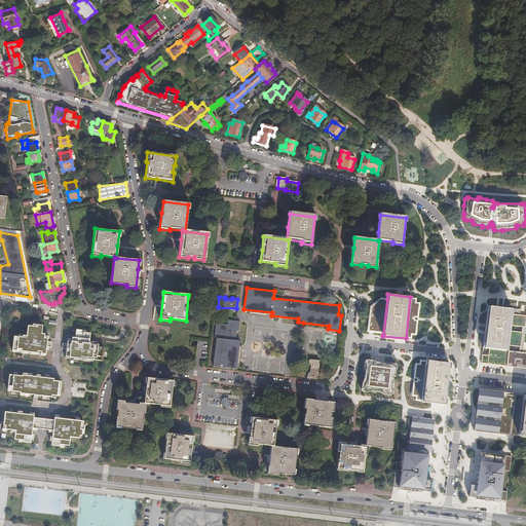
[(417,297),(410,297),(406,338),(412,339),(412,335),(417,336),(420,302),(417,302),(417,297)]
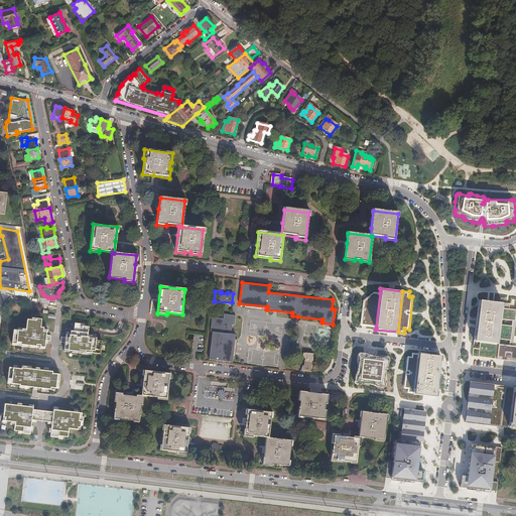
[(376,328),(380,293),(373,292),(363,301),(360,327),(376,328)]
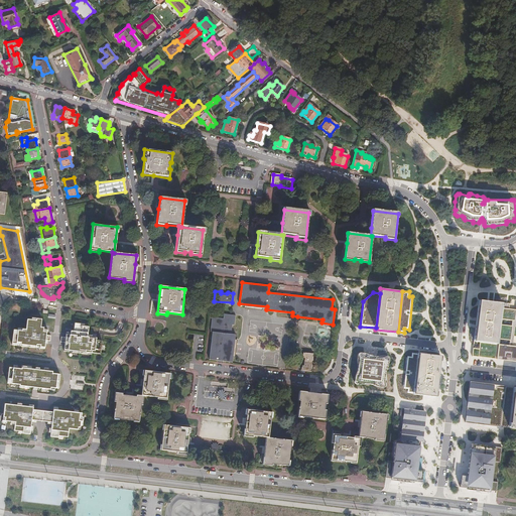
[(479,300),(474,341),(497,344),(501,303),(493,302),(479,300)]
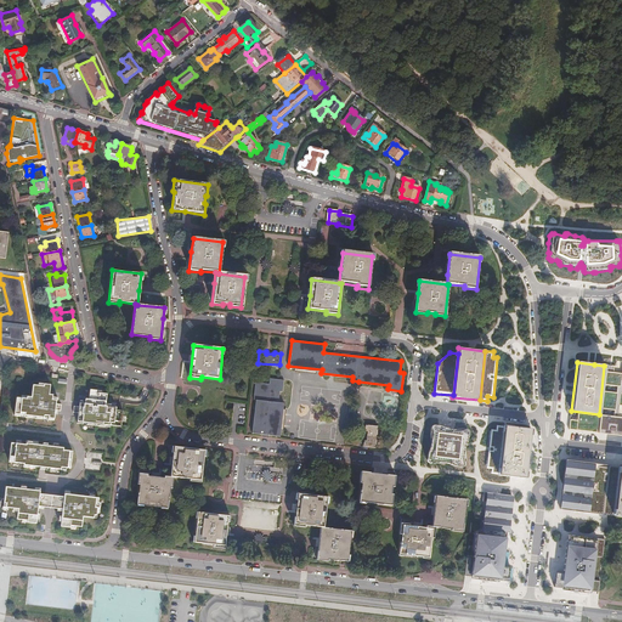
[(616,367),(604,366),(599,414),(571,411),(570,429),(621,434),(621,373),(616,373),(616,367)]
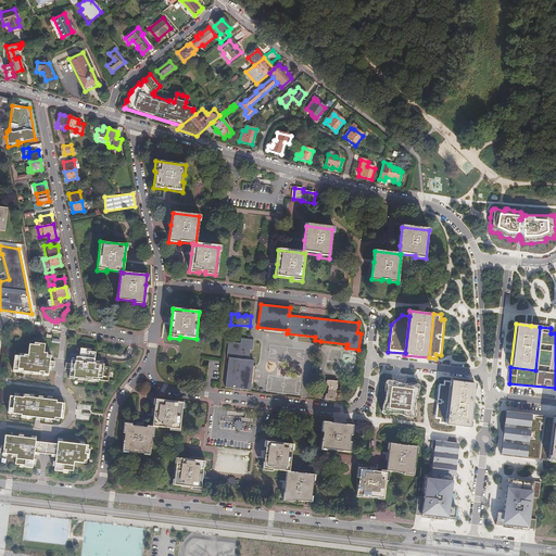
[(239,341),(228,340),(226,355),(229,355),(225,386),(250,388),(254,358),(249,357),(250,348),(252,349),(253,338),(240,337),(239,341)]
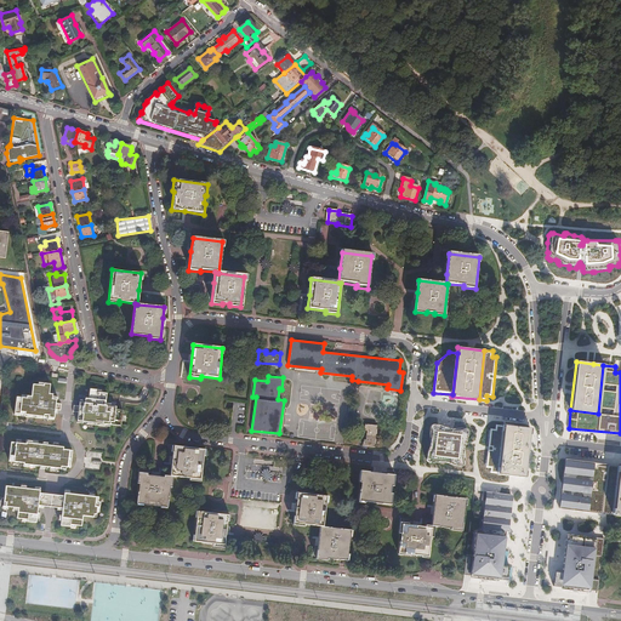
[(519,392),(519,382),(510,382),(508,392),(519,392)]
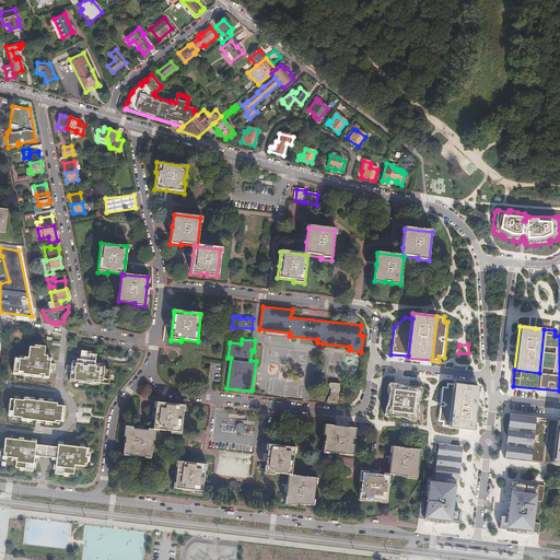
[(44,378),(49,378),(50,370),(55,370),(56,364),(50,363),(51,360),(47,360),(48,356),(45,354),(46,347),(39,346),(39,347),(35,347),(30,346),(28,358),(24,357),(24,359),(20,359),(15,358),(13,374),(18,375),(19,373),(22,374),(22,375),(39,377),(39,376),(44,376),(44,378)]
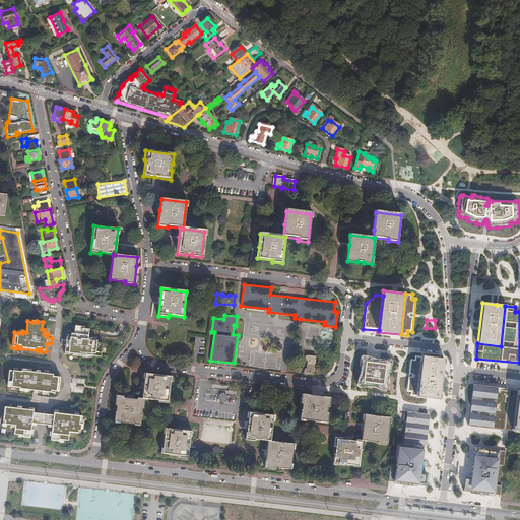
[(69,354),(70,352),(73,353),(73,355),(88,356),(88,355),(92,355),(102,356),(102,352),(103,347),(103,343),(98,342),(98,340),(92,340),(88,339),(88,337),(89,329),(85,329),(80,328),(81,326),(75,325),(74,333),(72,333),(71,335),(71,337),(67,336),(66,340),(62,339),(61,344),(66,345),(65,354),(69,354)]
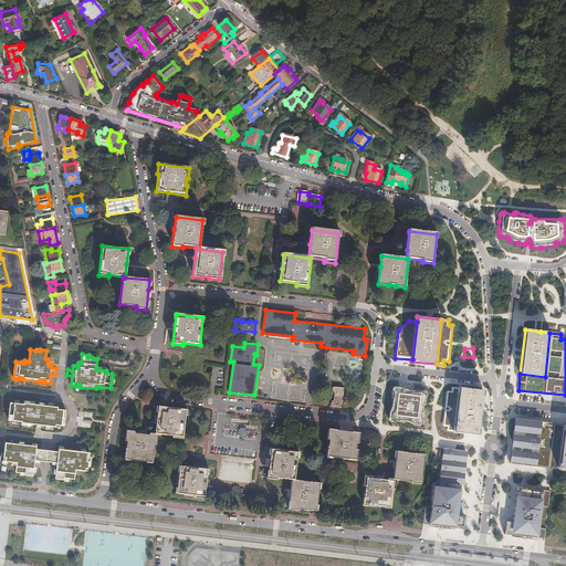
[(343,387),(333,386),(332,391),(334,391),(333,400),(331,400),(331,406),(341,407),(343,387)]
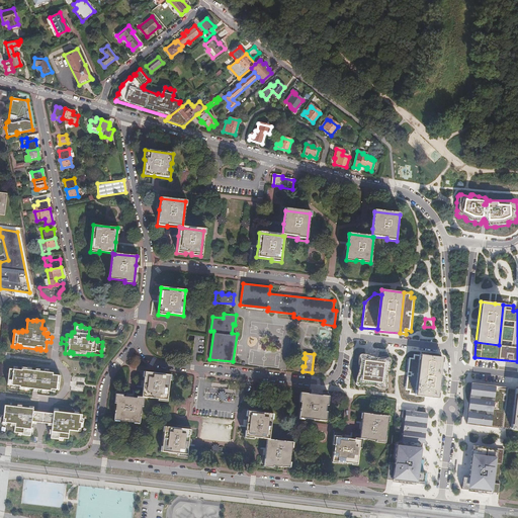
[(415,396),(420,354),(414,353),(414,358),(410,357),(405,391),(409,392),(409,395),(415,396)]
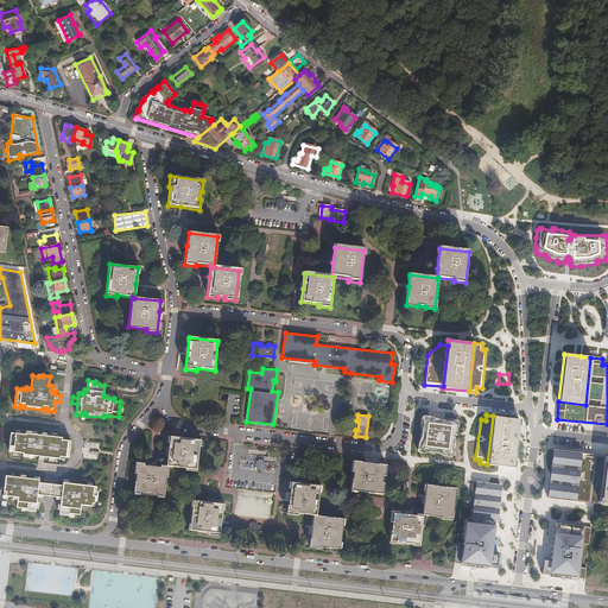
[(519,419),(493,416),(487,464),(513,468),(519,419)]
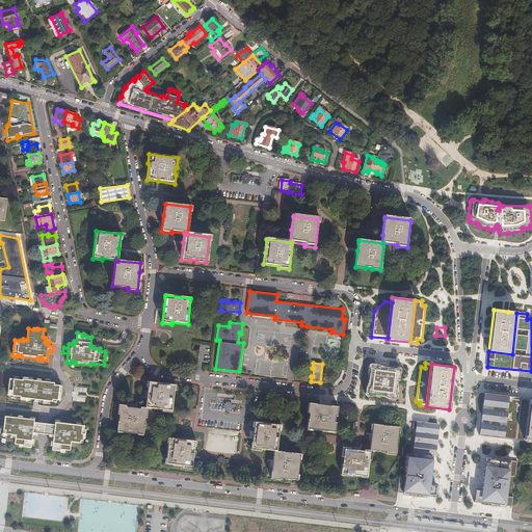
[(399,378),(400,373),(401,371),(401,369),(400,368),(399,367),(397,367),(394,367),(392,367),(390,367),(388,368),(384,368),(381,367),(376,366),(370,365),(369,365),(367,366),(367,368),(368,371),(368,376),(368,378),(368,379),(367,381),(366,386),(364,391),(364,394),(364,396),(365,397),(367,398),(370,398),(374,398),(378,397),(379,397),(380,397),(383,398),(386,400),(389,400),(392,401),(395,401),(396,400),(397,400),(398,397),(398,395),(398,393),(398,389),(397,386),(397,383),(398,381),(399,378)]
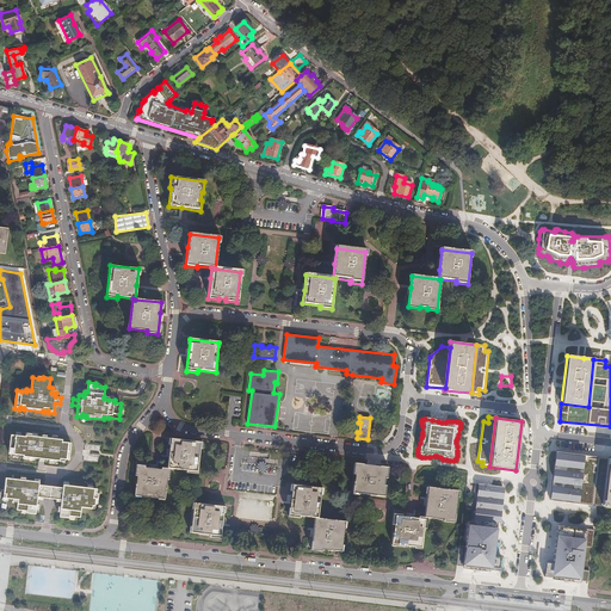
[(24,456),(23,460),(29,460),(30,457),(31,457),(49,460),(55,461),(60,462),(60,458),(66,460),(69,460),(72,444),(62,442),(62,440),(57,439),(53,439),(47,438),(42,437),(37,437),(32,436),(32,434),(26,433),(25,437),(22,436),(16,436),(11,434),(8,454),(13,455),(19,456),(24,456)]
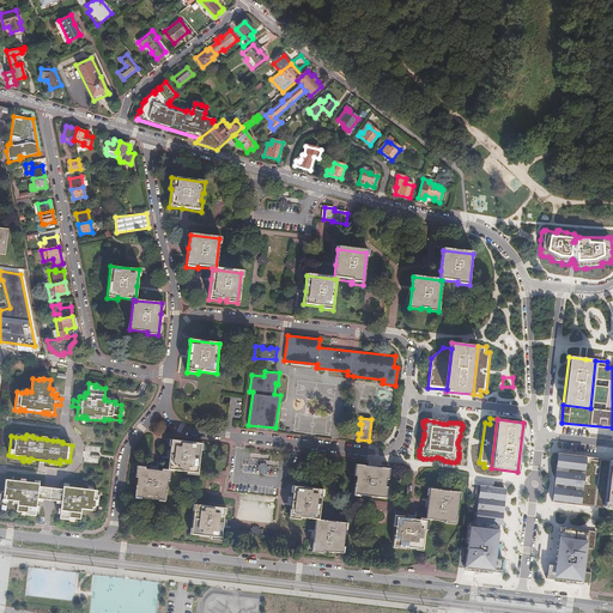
[(169,457),(168,469),(170,469),(186,472),(186,473),(198,475),(201,442),(171,439),(169,457)]
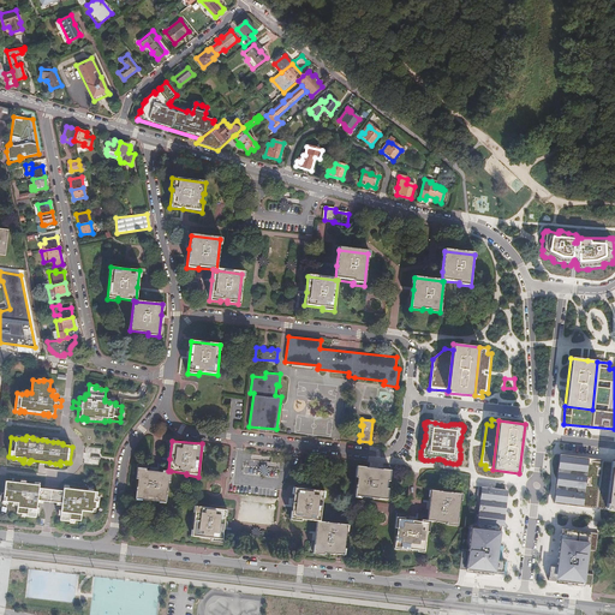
[(602,460),(559,455),(554,503),(596,508),(602,460)]
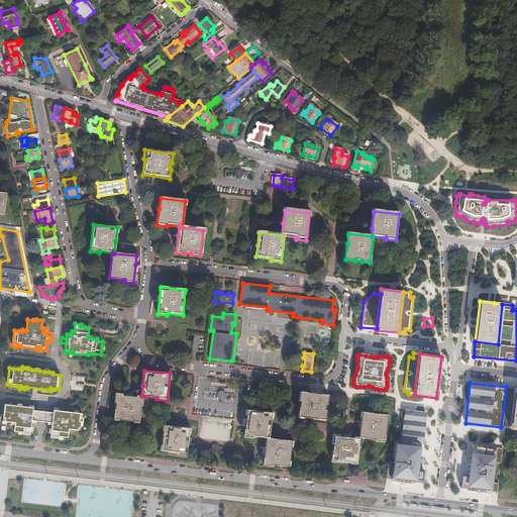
[(516,388),(506,387),(501,427),(511,428),(516,388)]
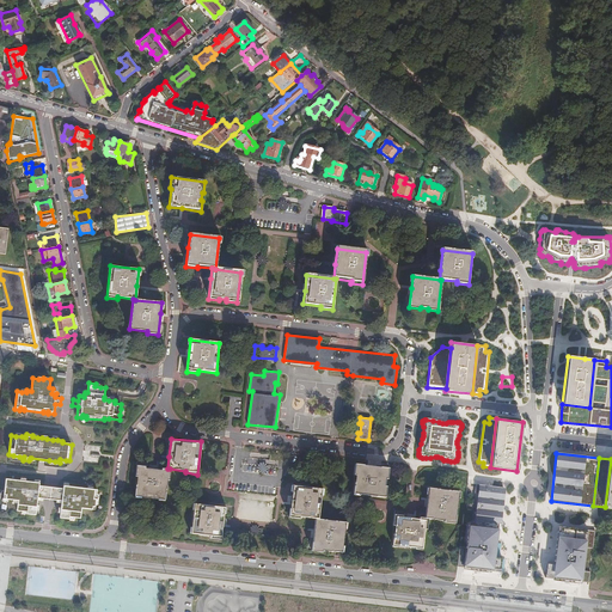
[(355,475),(353,493),(384,496),(385,487),(384,487),(385,478),(386,479),(387,467),(377,466),(354,464),(353,475),(355,475)]
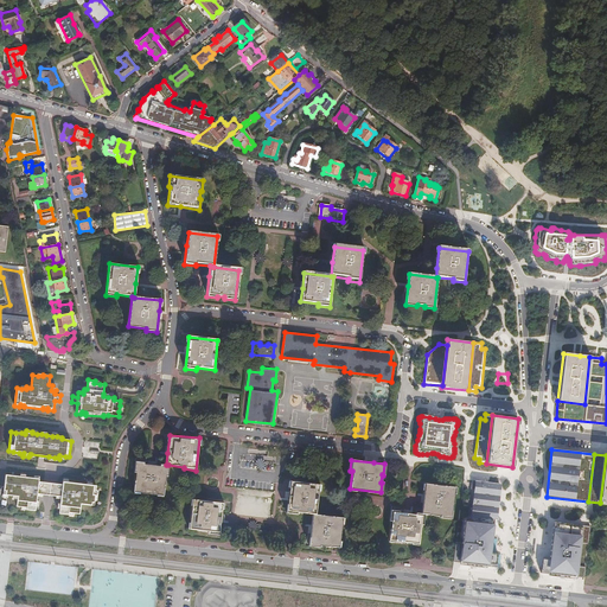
[(168,465),(166,465),(160,464),(160,466),(153,465),(144,464),(144,462),(134,461),(133,472),(134,473),(133,491),(164,494),(166,475),(167,477),(168,465)]
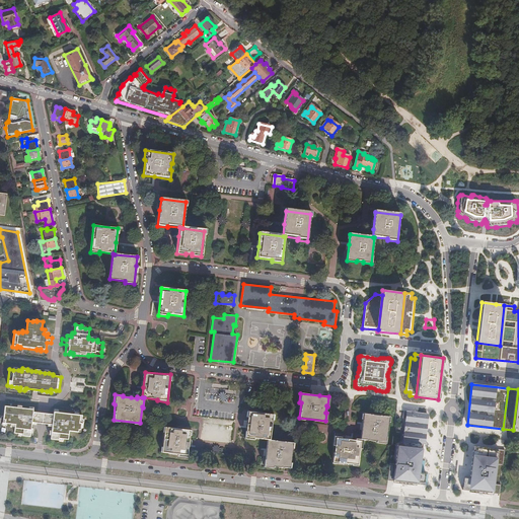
[(16,427),(15,433),(18,434),(23,434),(22,436),(30,437),(30,433),(31,429),(31,425),(32,423),(36,423),(38,419),(32,418),(33,410),(29,409),(22,409),(17,408),(5,406),(3,423),(7,424),(11,424),(16,425),(16,427)]
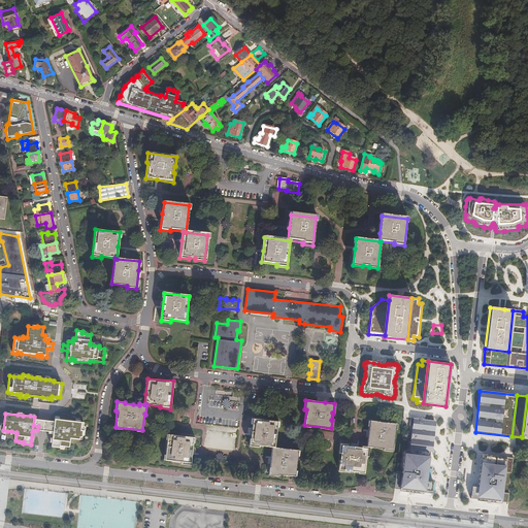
[(272,447),(274,447),(277,421),(253,418),(251,434),(250,446),(259,447),(259,446),(272,447)]
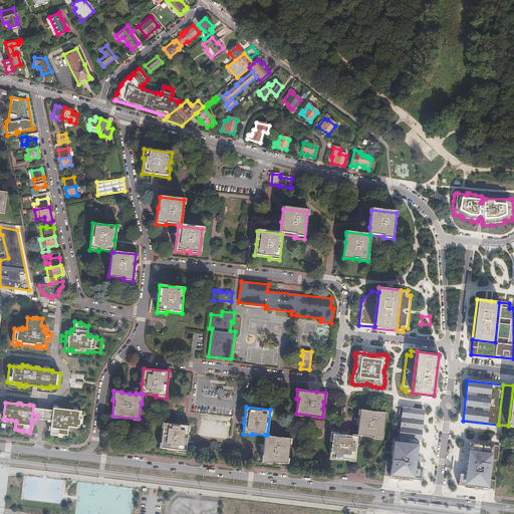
[(401,407),(399,428),(422,431),(425,410),(401,407)]
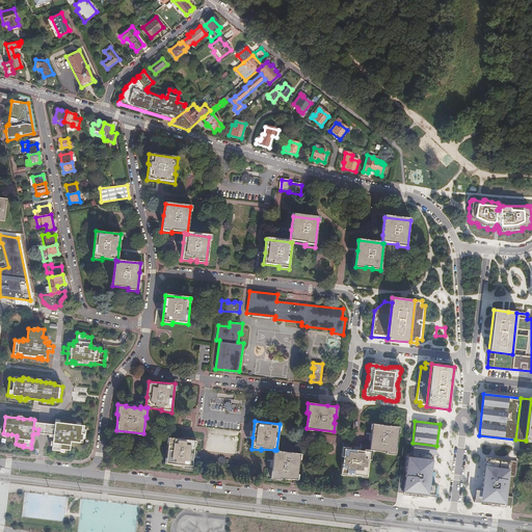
[(52,446),(52,450),(60,451),(60,450),(65,450),(71,451),(72,442),(83,443),(83,439),(84,430),(84,426),(81,425),(76,425),(60,423),(56,422),(55,430),(50,430),(49,434),(53,435),(53,437),(53,443),(52,446)]
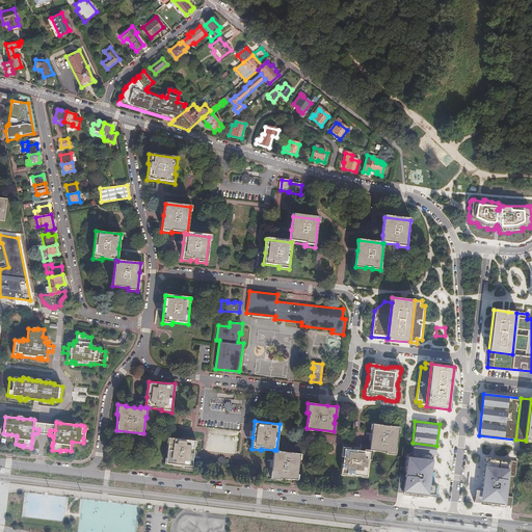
[(370,434),(368,450),(372,450),(386,452),(386,453),(395,454),(398,427),(371,424),(370,434)]
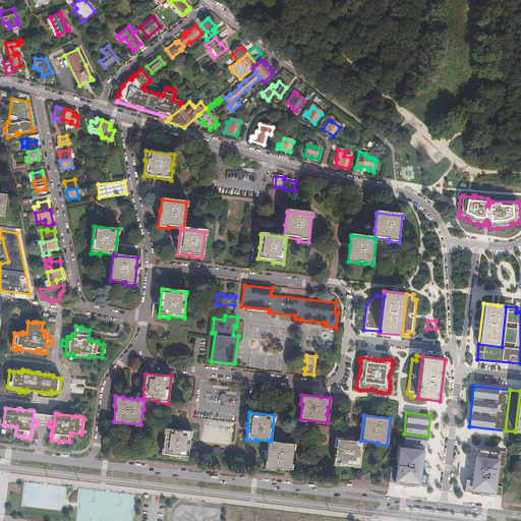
[(166,428),(163,454),(179,456),(179,458),(188,459),(190,444),(192,431),(166,428)]
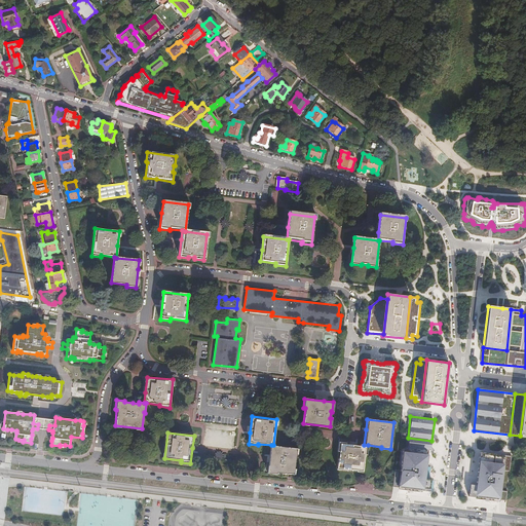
[(431,441),(408,438),(405,453),(426,456),(427,451),(430,451),(431,441)]
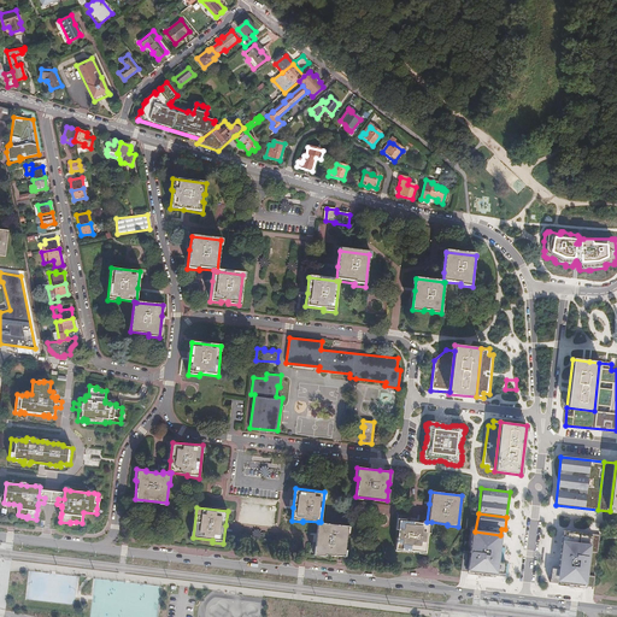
[(430,534),(432,522),(427,522),(422,521),(421,523),(412,522),(404,521),(405,518),(397,518),(394,529),(397,529),(394,550),(425,553),(428,534),(430,534)]
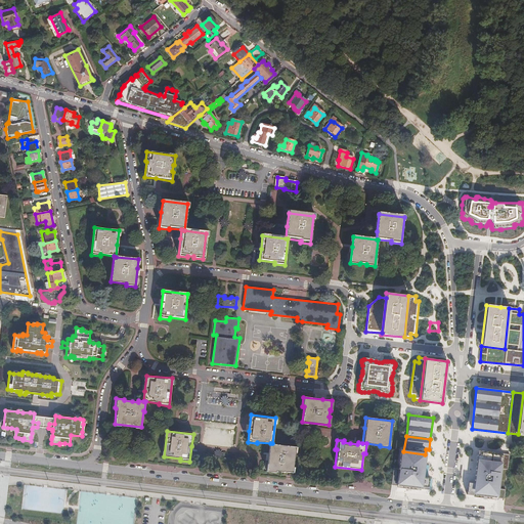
[(272,443),(270,443),(268,461),(267,471),(276,472),(277,471),(294,472),(297,446),(272,443)]
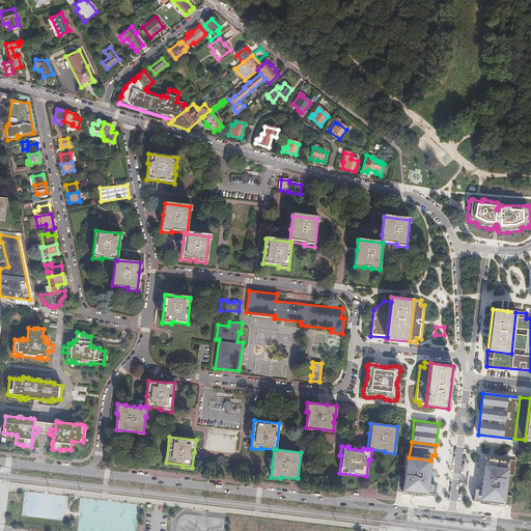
[(400,492),(400,494),(412,495),(434,498),(435,485),(427,484),(430,460),(409,457),(406,456),(406,457),(400,492)]
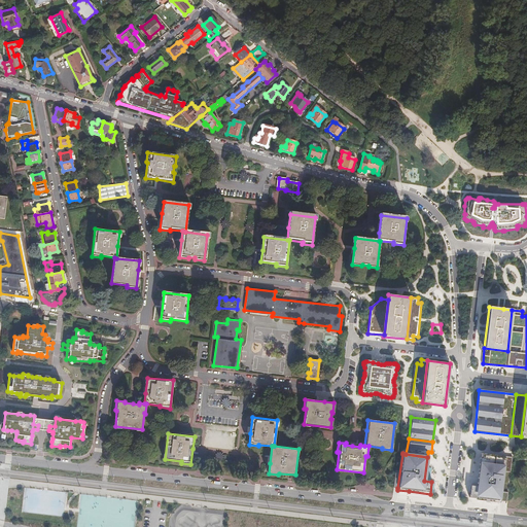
[(506,457),(481,453),(477,486),(470,486),(468,499),(484,501),(500,503),(501,501),(506,458),(506,457)]
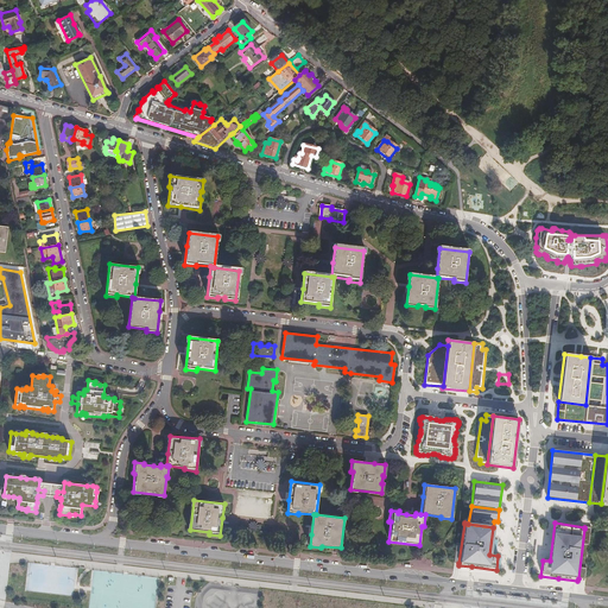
[(454,563),(458,563),(464,524),(460,524),(454,563)]
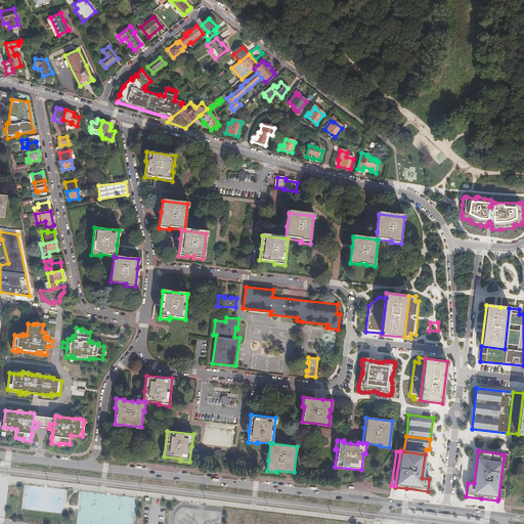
[(510,454),(504,454),(504,455),(498,498),(505,499),(510,454)]
